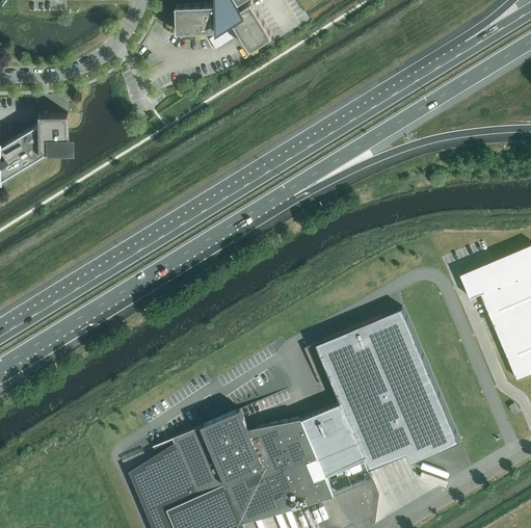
[(244,0),(213,0),(214,6),(175,8),(176,34),(215,32),(215,29),(229,20),(249,52),(271,38),(250,4),(240,10),(237,5),(244,0)]
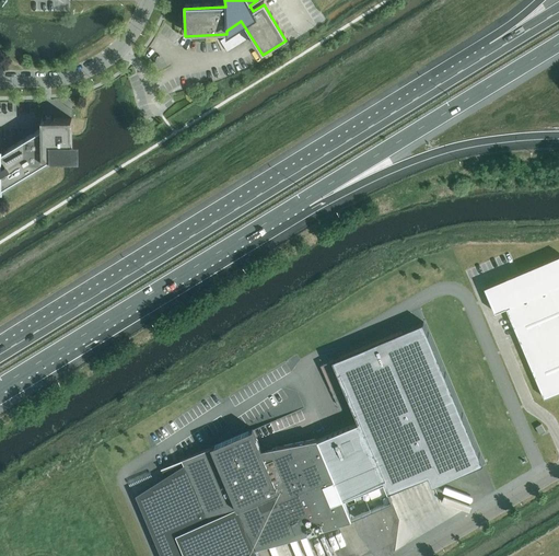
[(2,190),(57,158),(57,162),(62,162),(71,162),(71,141),(71,123),(55,123),(54,123),(53,123),(50,123),(49,122),(49,120),(48,120),(47,120),(46,120),(45,122),(45,123),(42,123),(41,123),(41,124),(41,131),(41,132),(1,155),(1,152),(0,152),(0,171),(0,176),(1,196),(2,196),(2,190)]
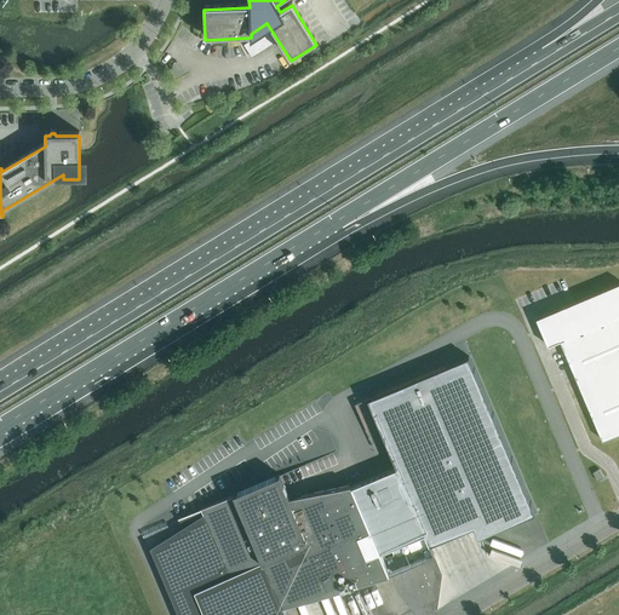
[(618,286),(536,322),(548,350),(548,348),(549,349),(560,345),(601,442),(603,441),(602,444),(618,437),(618,286)]
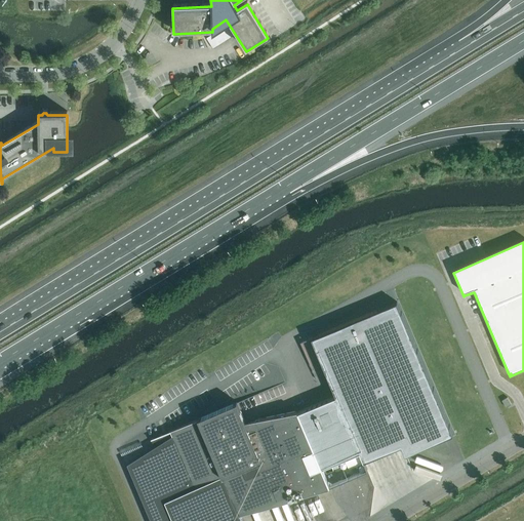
[(154,449),(127,467),(150,520),(240,520),(238,516),(327,491),(327,490),(320,472),(359,455),(363,465),(365,464),(398,449),(400,449),(404,458),(452,438),(396,306),(376,314),(375,314),(311,341),(335,398),(295,414),(259,423),(246,429),(237,408),(152,442),(154,449)]
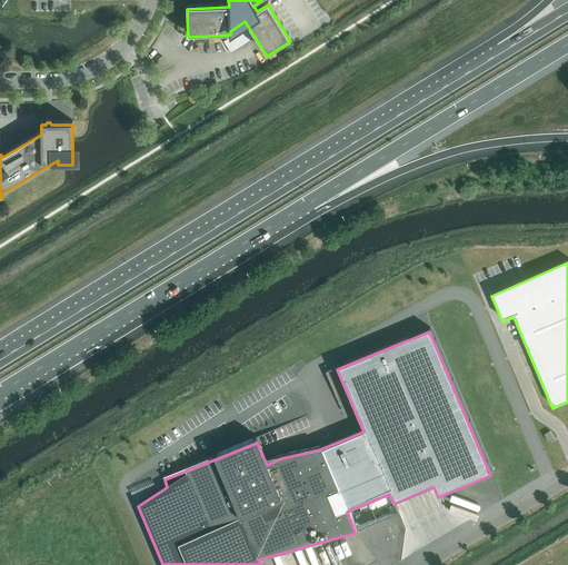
[(547,446),(554,443),(549,435),(542,438),(547,446)]
